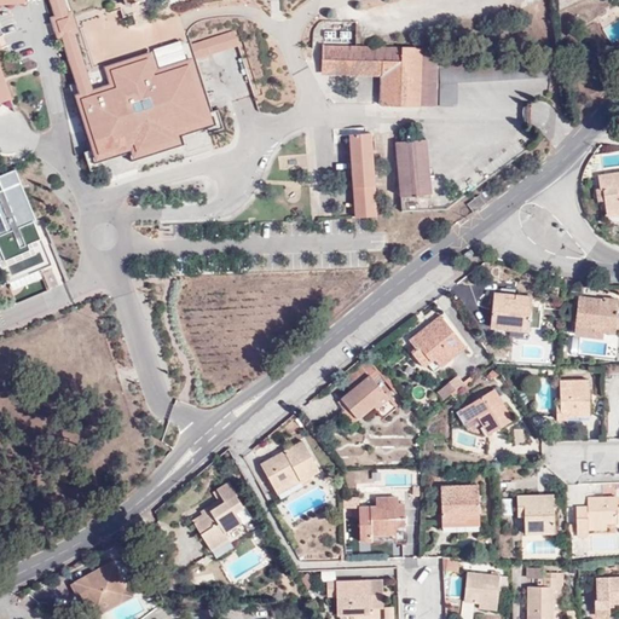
[(62,0),(51,0),(57,18),(53,19),(58,38),(63,36),(77,84),(87,80),(73,33),(76,32),(71,15),(67,15),(62,0)]
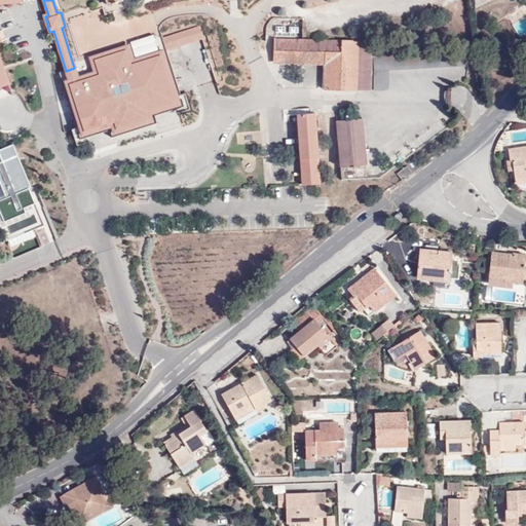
[(162,39),(166,49),(202,38),(199,29),(162,39)]
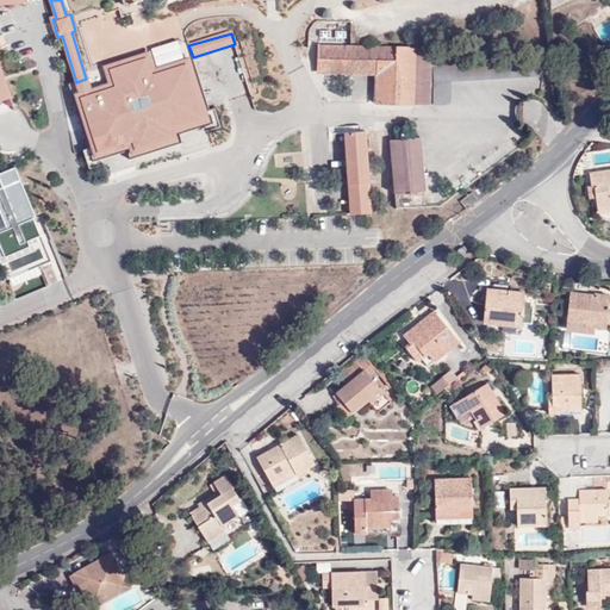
[(86,79),(76,82),(68,85),(88,149),(83,151),(89,169),(103,166),(101,161),(126,153),(130,161),(182,144),(180,135),(205,128),(206,132),(221,128),(215,109),(210,110),(207,101),(197,101),(185,60),(193,57),(188,45),(187,42),(105,68),(110,83),(89,89),(86,79)]
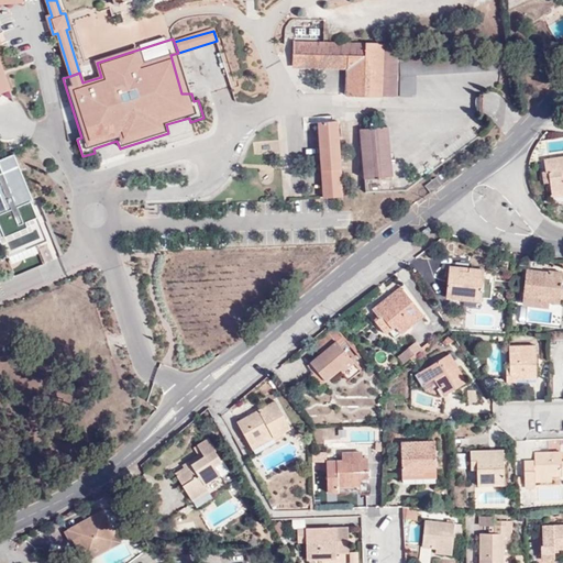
[(397,44),(293,42),(293,67),(346,68),(345,95),(395,96),(397,44)]
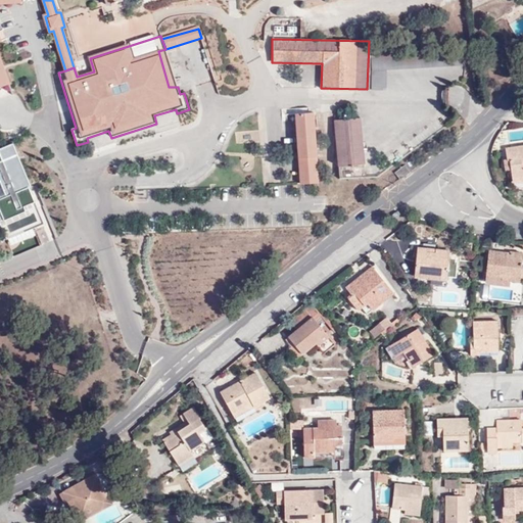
[(169,87),(178,87),(165,49),(158,51),(169,87)]
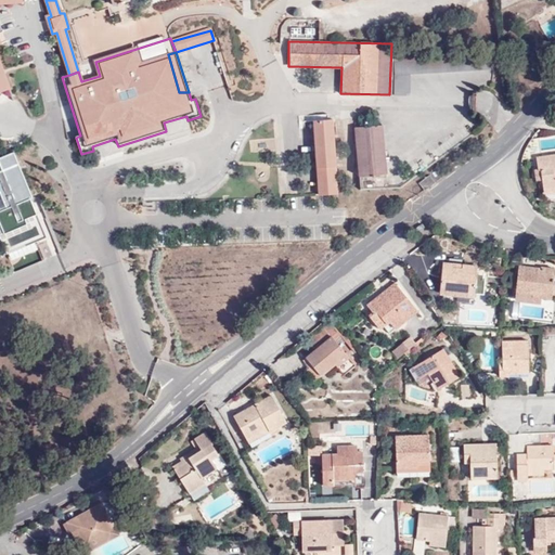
[(0,90),(10,88),(0,62),(0,90)]
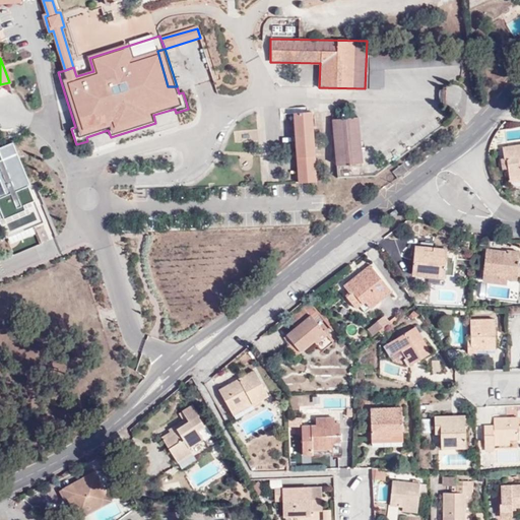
[(298,183),(316,182),(312,112),(294,114),(298,183)]
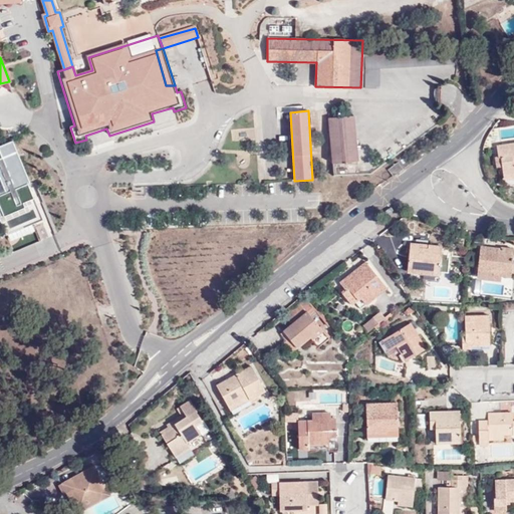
[(330,163),(356,162),(353,116),(328,117),(330,163)]
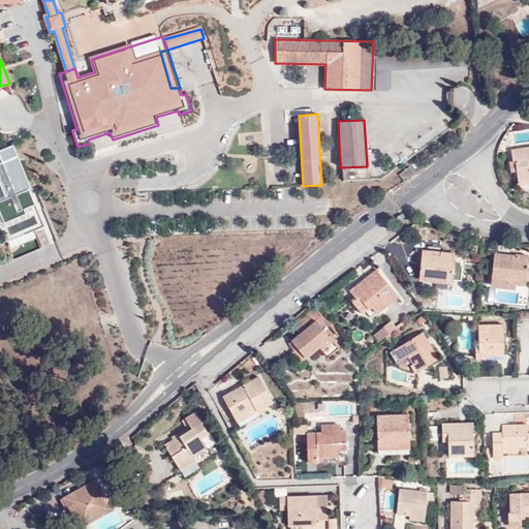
[(0,224),(7,242),(44,226),(29,189),(31,188),(13,145),(0,150),(0,224)]
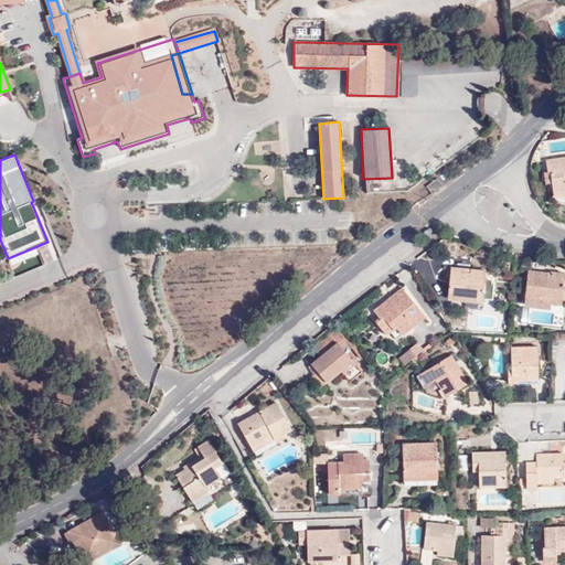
[(552,183),(553,193),(564,191),(564,157),(546,160),(547,172),(544,172),(545,183),(552,183)]
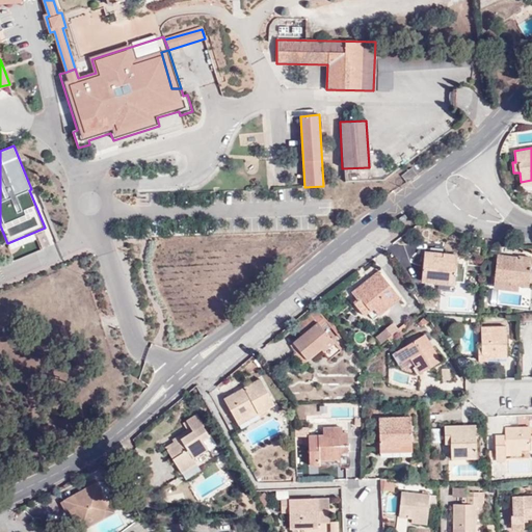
[(400,178),(405,183),(417,175),(410,167),(400,178)]
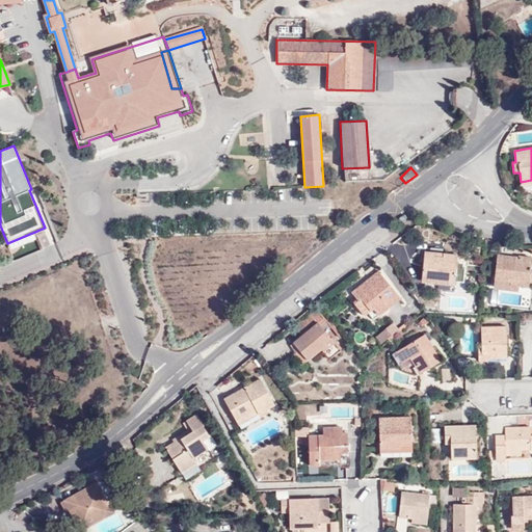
[(397,220),(402,227),(410,220),(405,214),(397,220)]
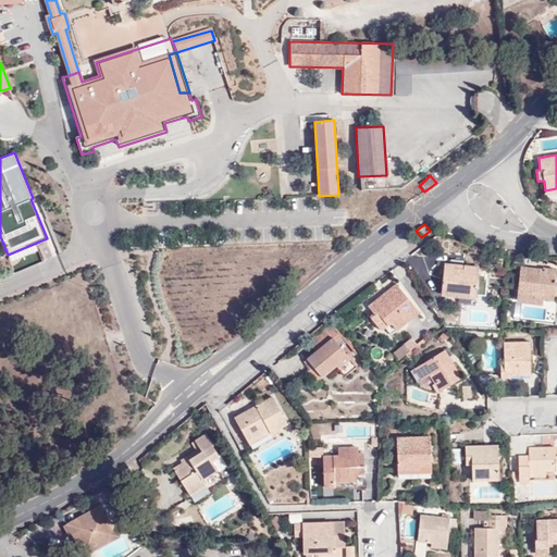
[(454,292),(485,296),(487,276),(479,274),(479,268),(445,263),(442,295),(454,297),(454,292)]
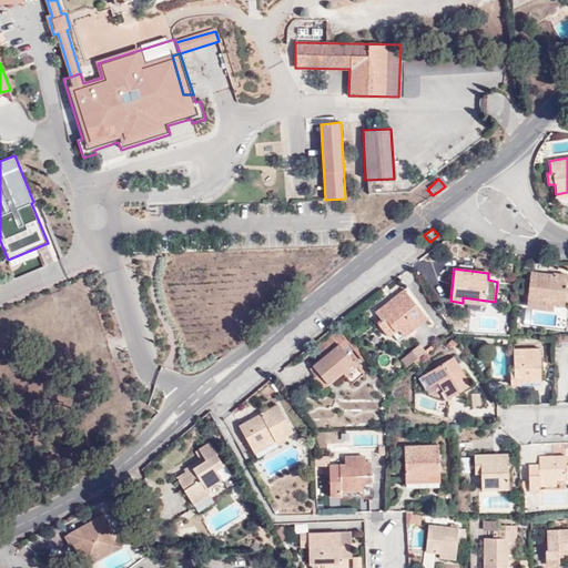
[(531,272),(528,298),(545,300),(545,302),(554,304),(564,305),(567,274),(555,273),(554,274),(531,272)]
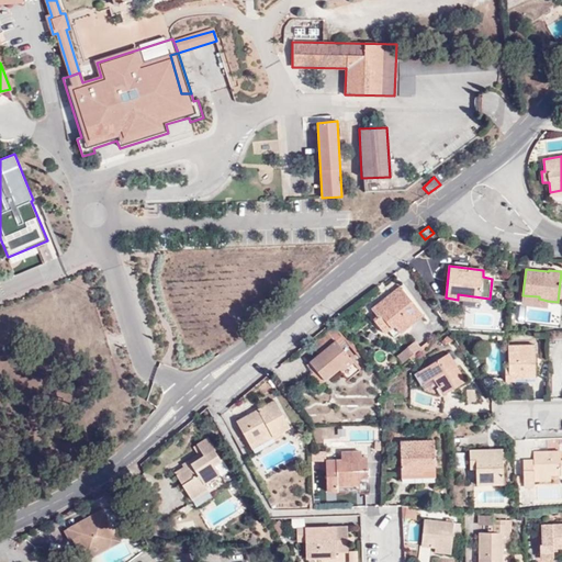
[(400,285),(385,298),(390,302),(395,299),(393,296),(402,290),(400,285)]
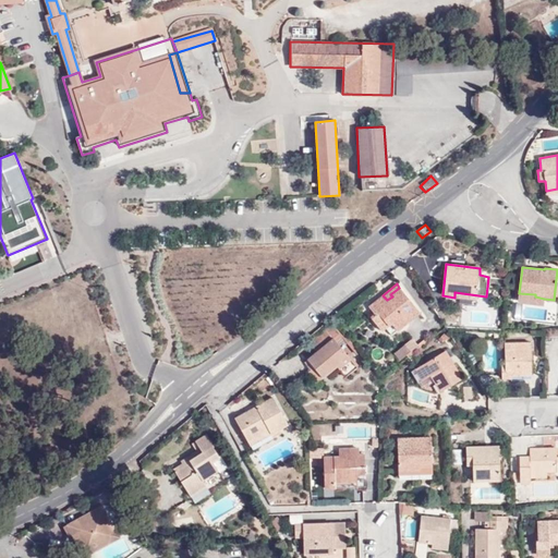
[(387,300),(383,295),(368,305),(374,313),(371,316),(383,331),(387,328),(391,335),(420,313),(399,288),(390,294),(392,296),(387,300)]
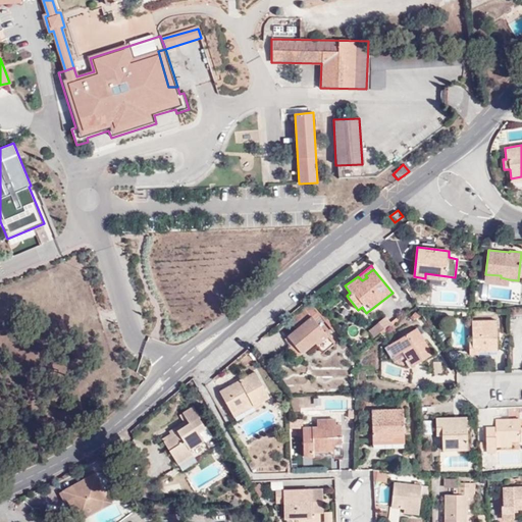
[(501,275),(485,274),(485,279),(509,282),(509,279),(501,277),(501,275)]
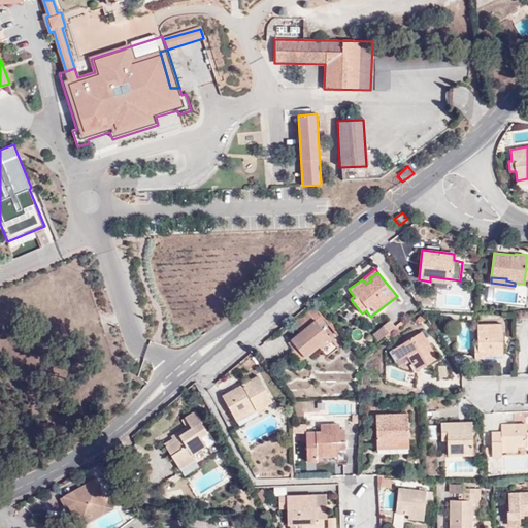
[(342,335),(316,303),(315,304),(322,315),(339,337),(342,335)]
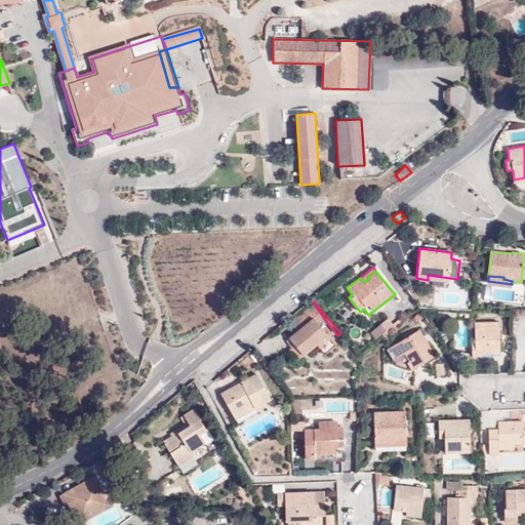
[(320,313),(313,303),(290,321),(297,331),(290,337),(304,355),(317,345),(325,354),(336,345),(315,318),(320,313)]
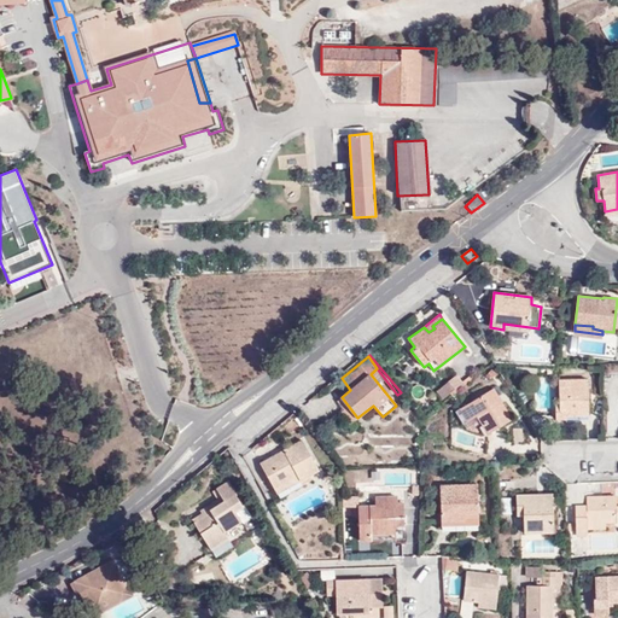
[(456,391),(476,377),(473,373),(455,389),(456,391)]
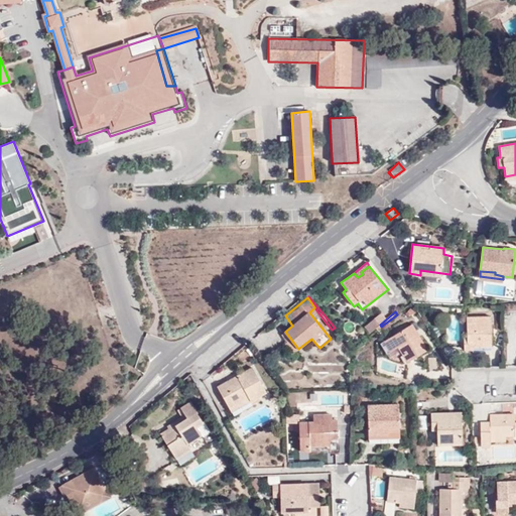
[(465,350),(484,349),(484,343),(491,343),(491,316),(467,316),(468,338),(465,338),(465,350)]
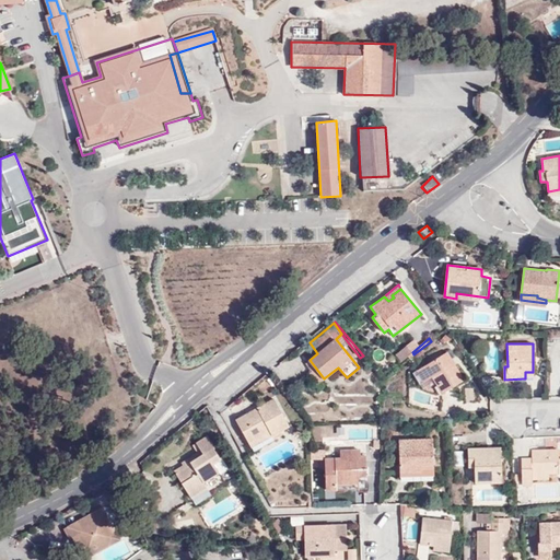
[(396,354),(403,363),(413,354),(412,352),(407,346),(396,354)]
